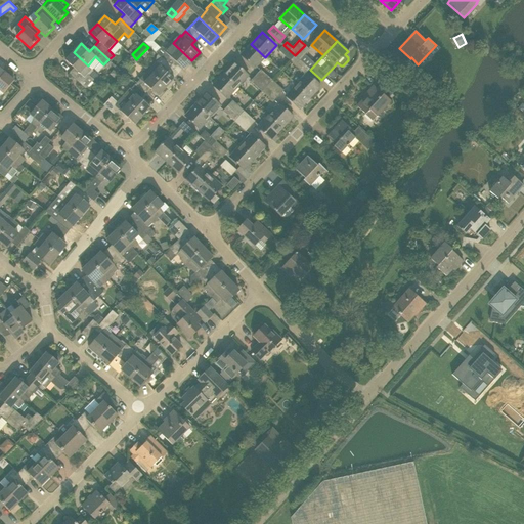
[(183,70),(191,60),(173,43),(166,50),(162,46),(157,53),(161,57),(171,67),(175,61),(183,70)]
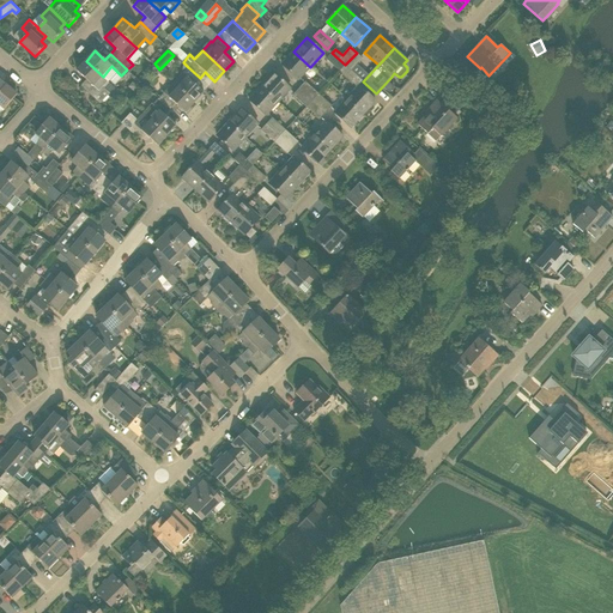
[(298,80),(310,67),(293,52),(281,65),(298,80)]
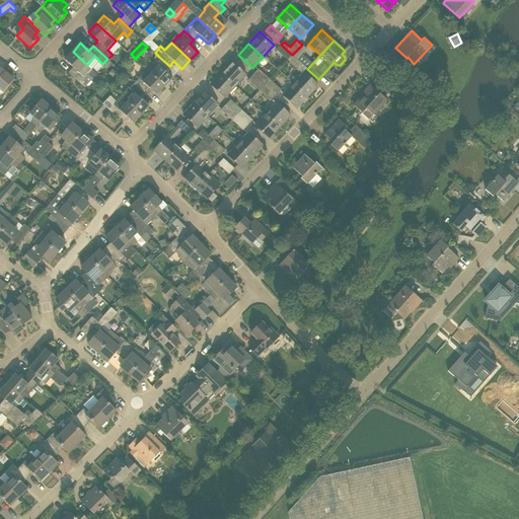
[(288,60),(292,55),(281,45),(276,50),(284,57),(279,63),(282,66),(288,60)]
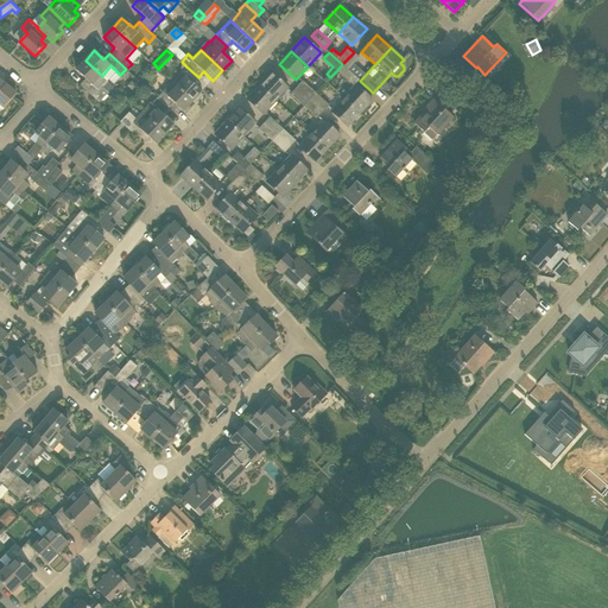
[(342,64),(348,70),(360,58),(354,52),(342,64)]
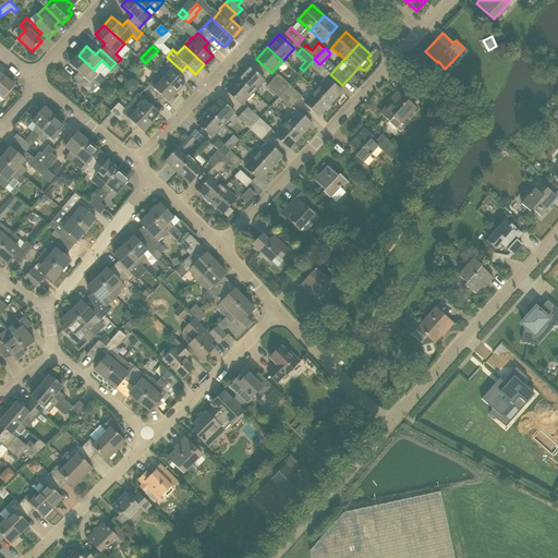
[(94,70),(79,56),(70,64),(79,73),(73,79),(91,94),(99,85),(94,80),(89,83),(85,79),(94,70)]
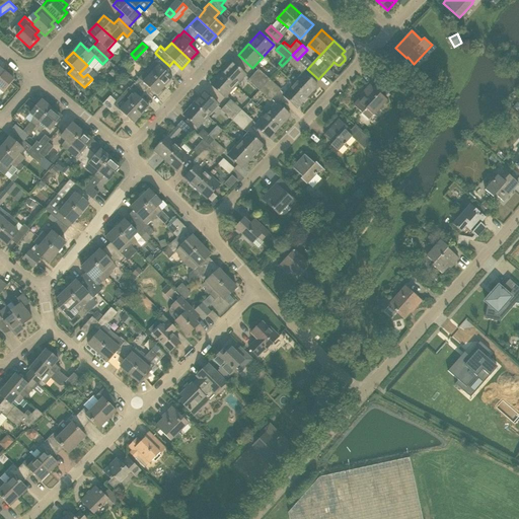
[(297,60),(292,55),(288,60),(298,70),(303,65),(297,60)]
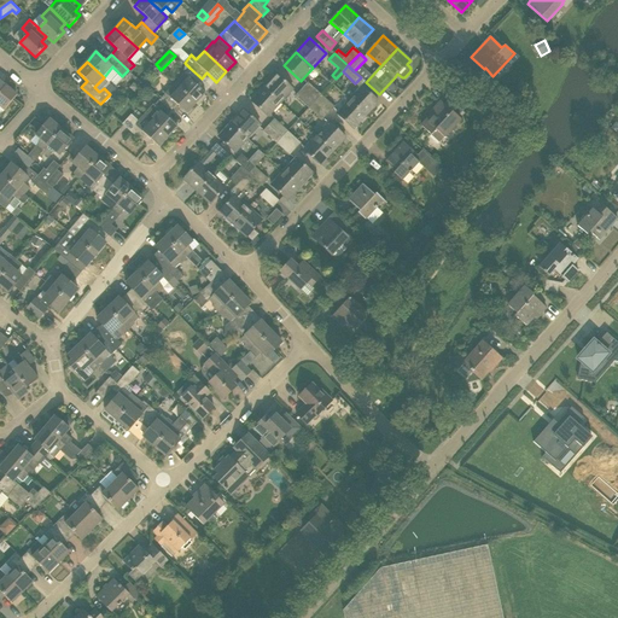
[(196,104),(198,105),(207,97),(204,95),(205,93),(196,85),(202,79),(190,68),(175,83),(179,88),(196,104)]
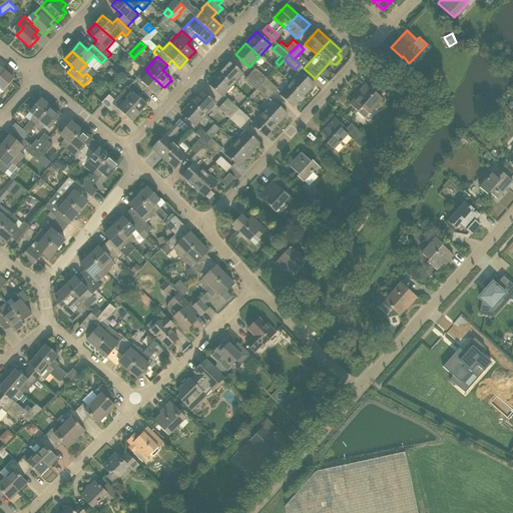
[(218,72),(232,85),(243,74),(228,61),(218,72)]
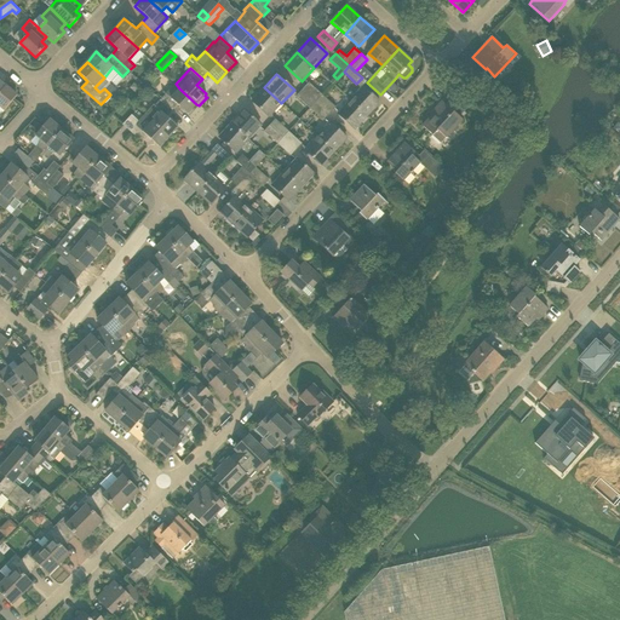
[(309,82),(303,90),(316,102),(322,95),(309,82)]
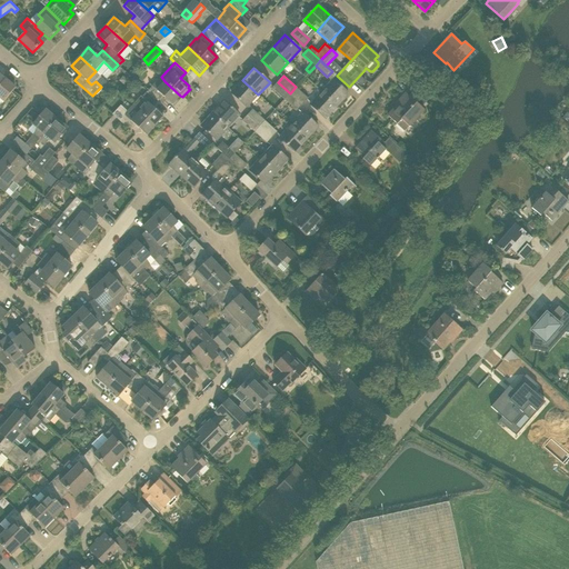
[(180,96),(165,81),(161,77),(147,92),(158,101),(162,97),(172,105),(180,96)]
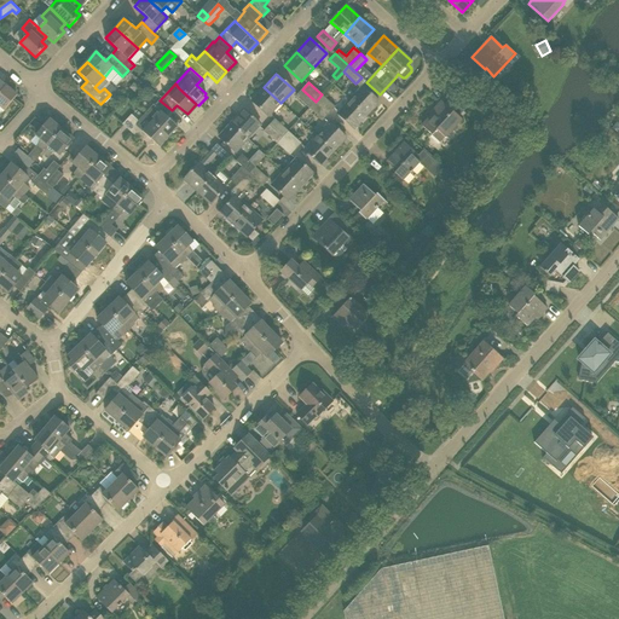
[(0,92),(0,106),(4,110),(5,110),(17,96),(5,86),(0,92)]
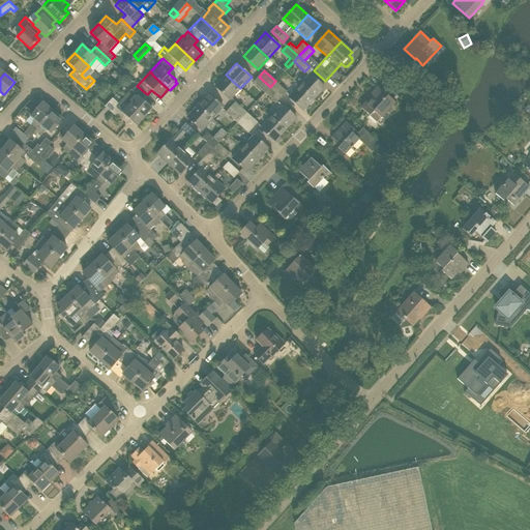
[(240,88),(226,75),(215,86),(230,99),(240,88)]
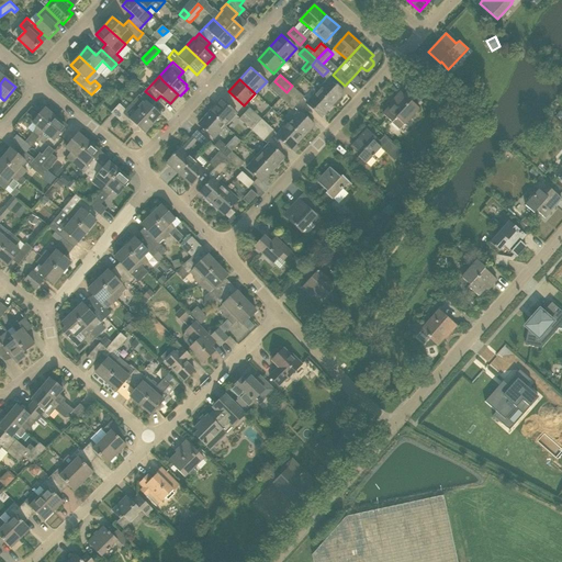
[(328,79),(317,91),(333,105),(344,92),(328,79)]
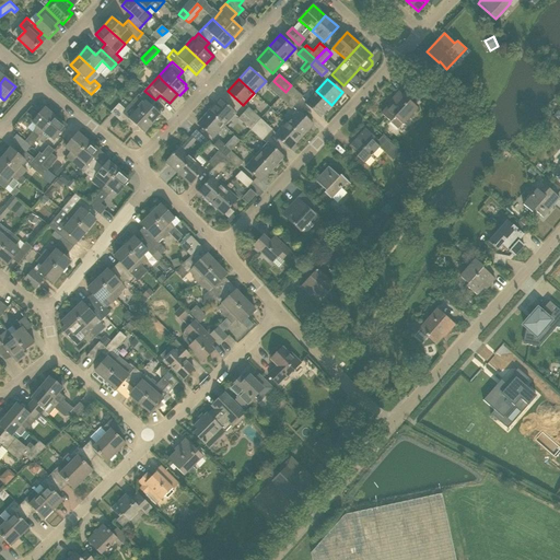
[(268,86),(280,97),(286,92),(273,81),(268,86)]
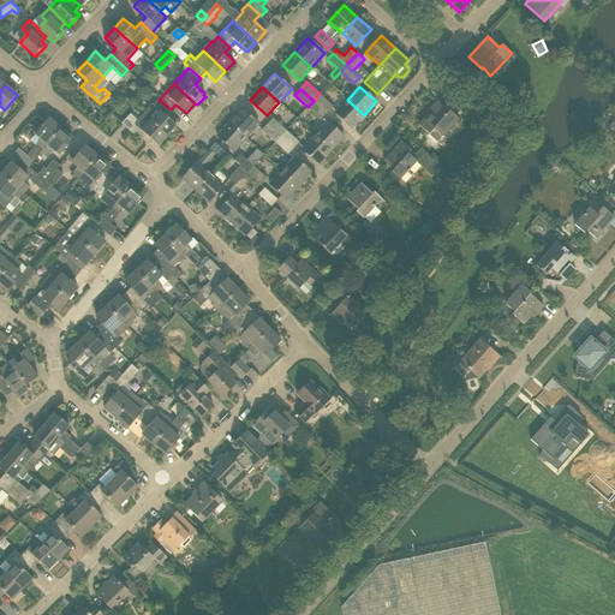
[(443,96),(448,100),(454,94),(449,89),(443,96)]
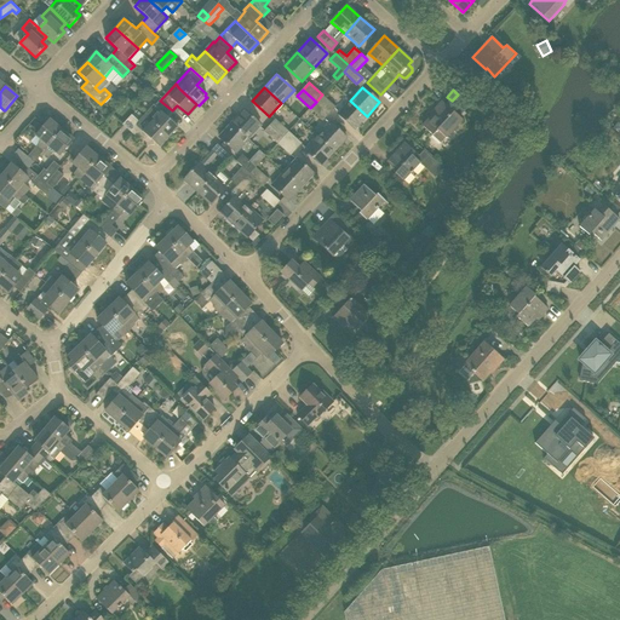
[(322,95),(316,102),(329,114),(336,107),(322,95)]
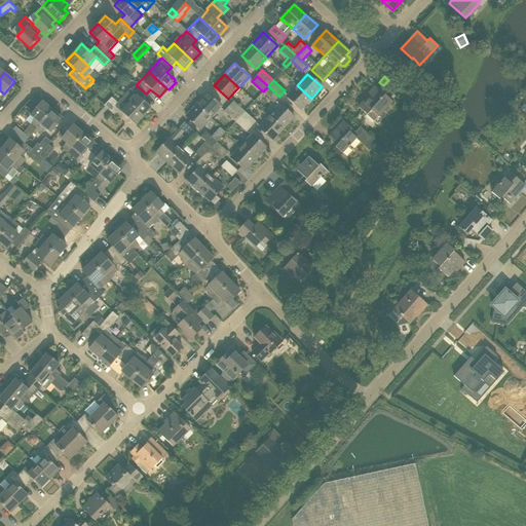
[(391,102),(388,99),(392,95),(383,85),(379,82),(368,95),(369,96),(359,107),(367,115),(371,110),(378,117),(391,102)]
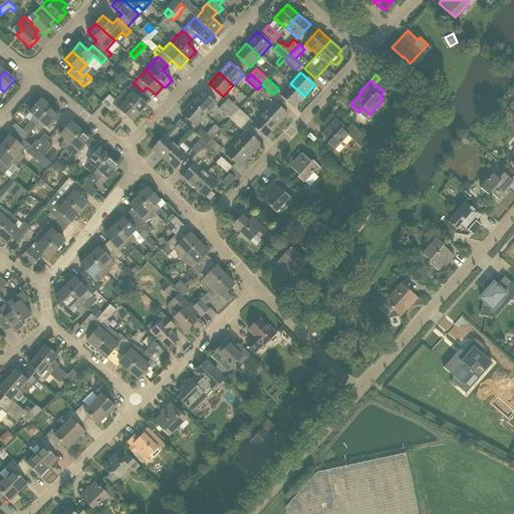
[(119,95),(141,113),(148,105),(139,96),(143,91),(133,83),(129,88),(127,86),(119,95)]
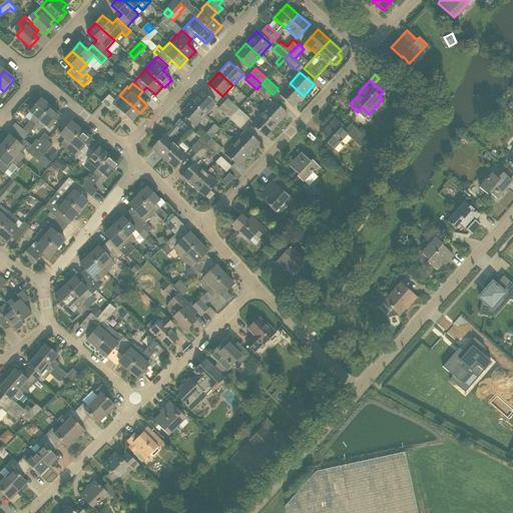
[(304,96),(290,83),(280,94),(294,107),(304,96)]
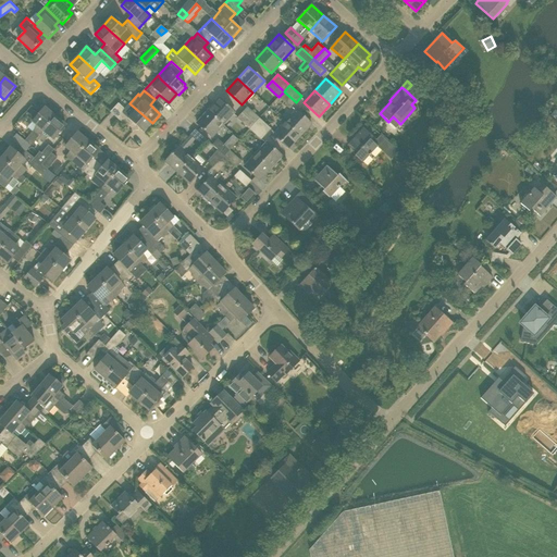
[(296,102),(284,91),(279,97),(291,109),(296,102)]
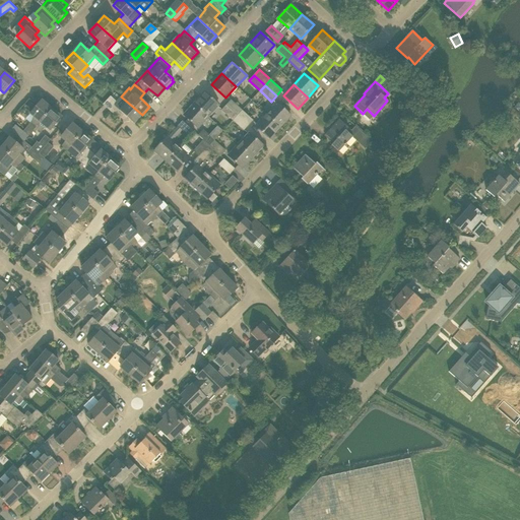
[(194,104),(208,117),(218,106),(204,92),(194,104)]
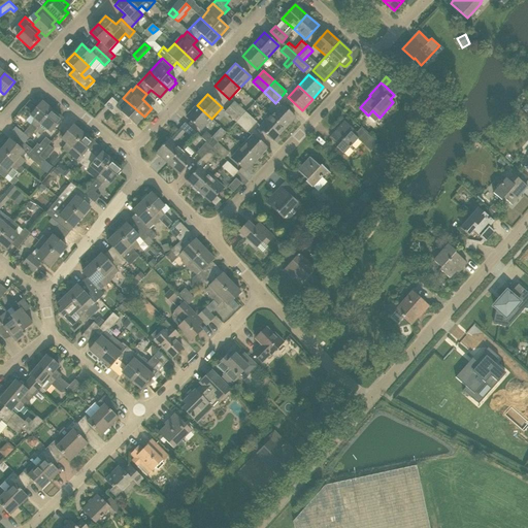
[(136,126),(144,117),(123,98),(118,103),(112,98),(104,106),(121,122),(126,117),(136,126)]
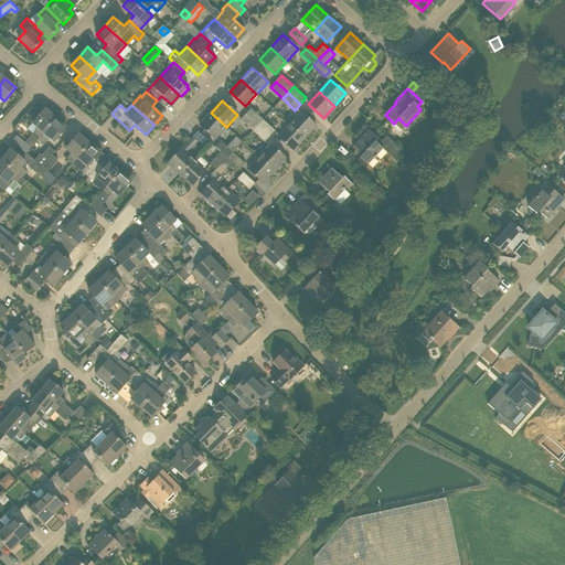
[(258,126),(263,119),(251,108),(246,114),(258,126)]
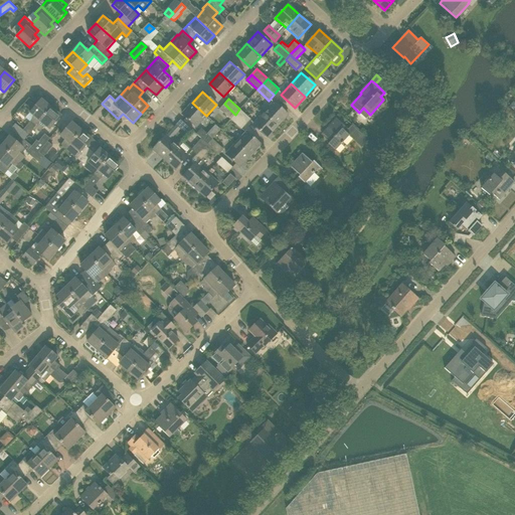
[(41,100),(36,106),(30,101),(25,107),(30,112),(30,113),(34,117),(30,122),(35,127),(51,108),(41,100)]
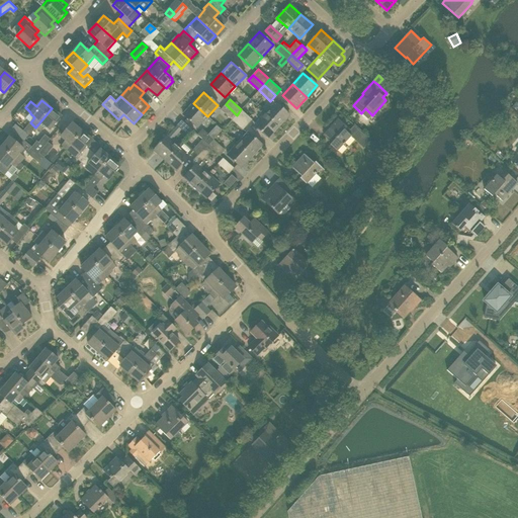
[(275,102),(265,113),(279,126),(289,115),(275,102)]
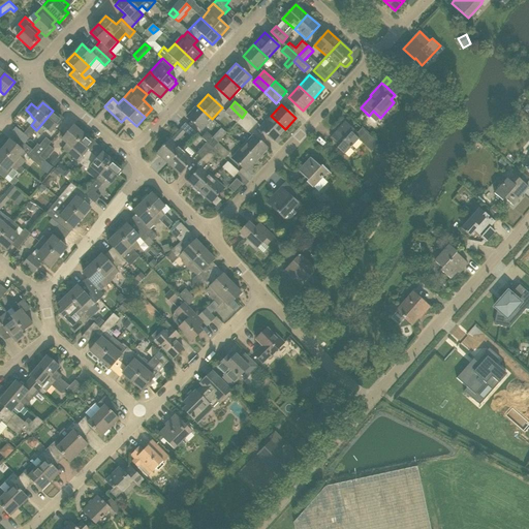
[(212,119),(197,105),(187,117),(201,130),(212,119)]
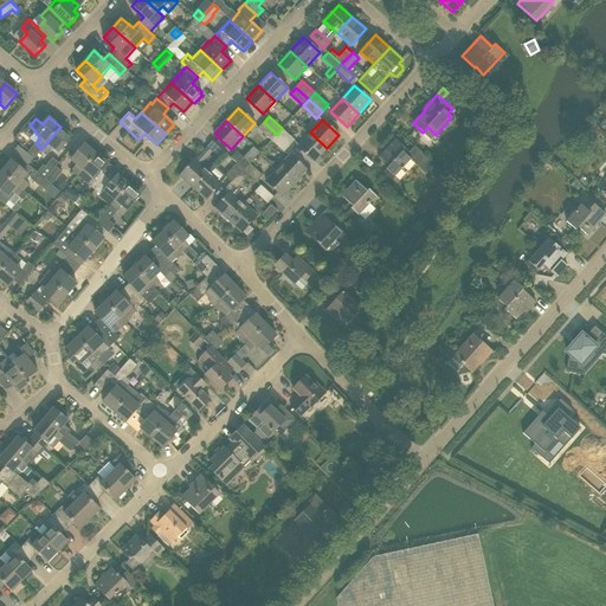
[(277,135),(264,122),(258,129),(271,141),(277,135)]
